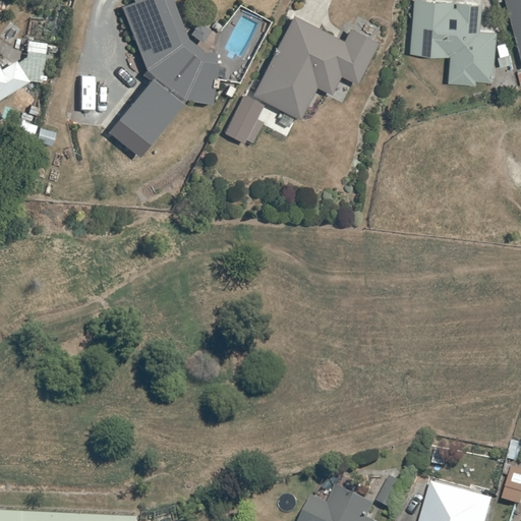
[(180,105),(184,100),(210,104),(216,61),(215,61),(216,53),(204,51),(187,39),(172,0),(131,0),(132,1),(120,6),(145,69),(141,73),(148,78),(116,119),(136,135),(128,147),(137,155),(147,142),(148,143),(179,103),(180,105)]
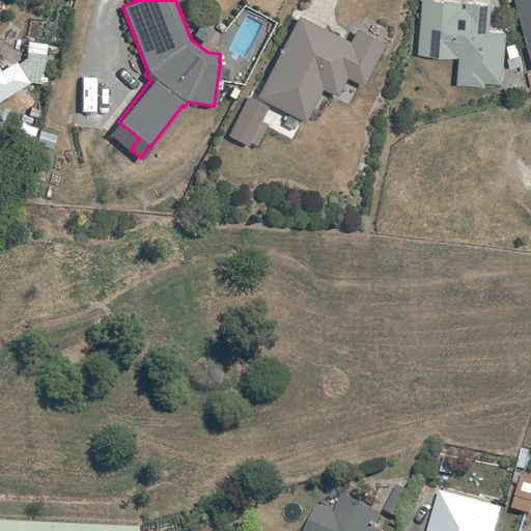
[(484,81),(501,83),(505,31),(488,30),(491,3),(465,1),(465,6),(462,6),(463,1),(450,0),(421,0),(417,53),(457,57),(455,83),(484,85),(484,81)]
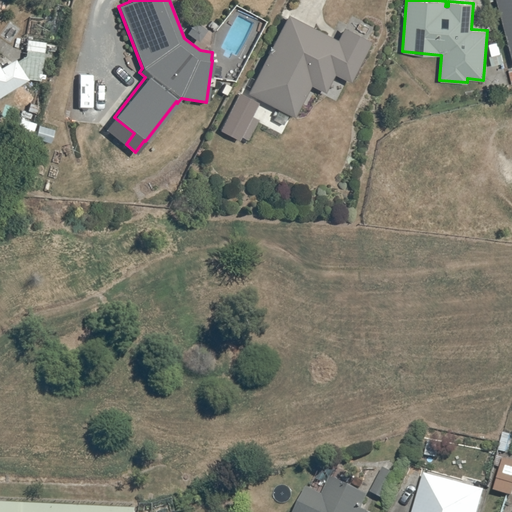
[(511,0),(495,0),(511,60),(511,0)]
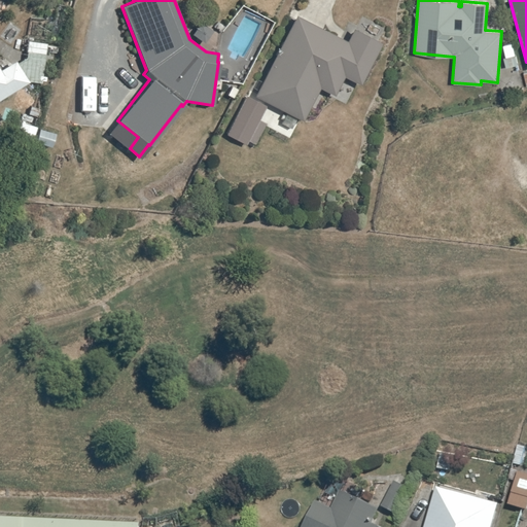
[(346,41),(296,15),(254,97),(302,121),(319,88),(334,96),(344,77),(360,85),(382,43),(353,29),(346,41)]
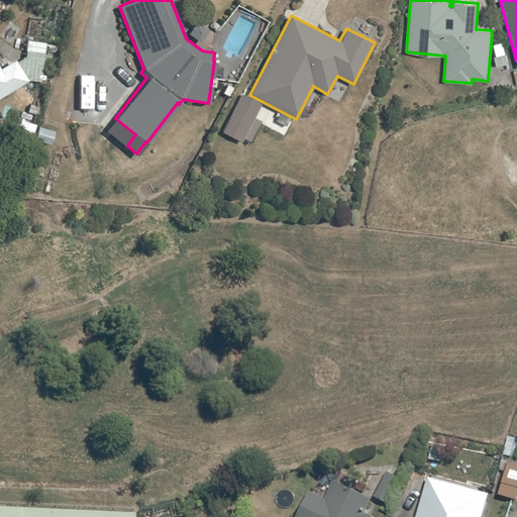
[(0,100),(30,82),(25,75),(17,60),(1,70),(0,68),(0,100)]
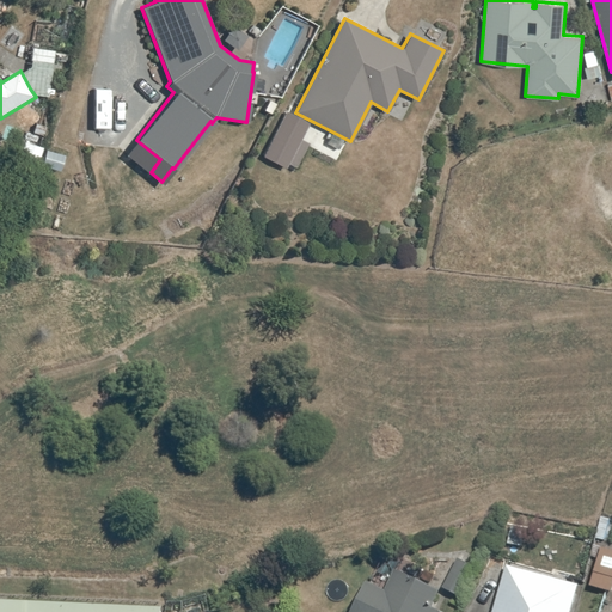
[(301,141),(310,126),(286,114),(263,158),(287,170),(289,164),(299,169),(311,145),(301,141)]
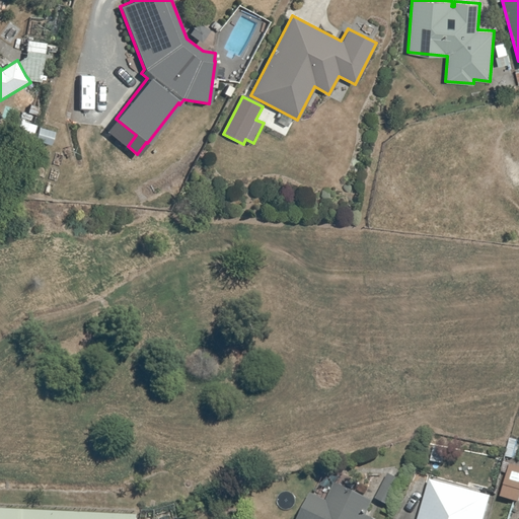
[(36,142),(52,146),(56,132),(41,128),(36,142)]
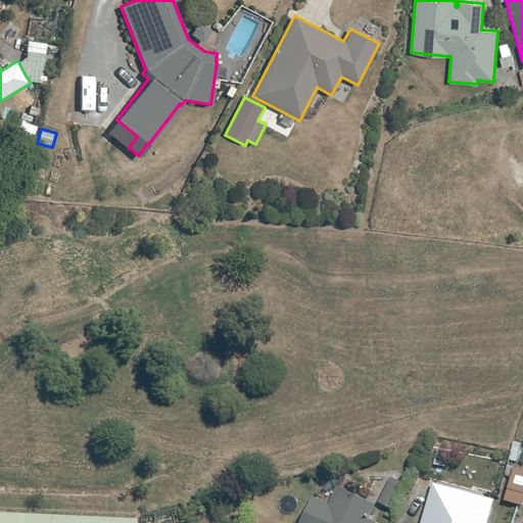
[(522,470),(518,469),(508,503),(522,506),(522,470)]
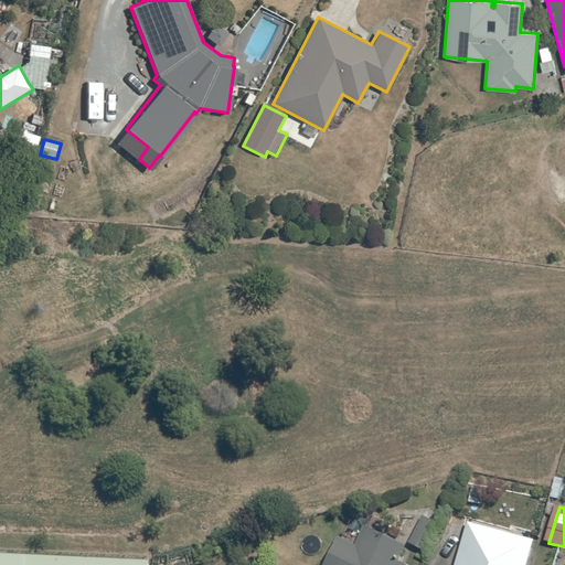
[(425,515),(412,544),(428,551),(440,522),(425,515)]
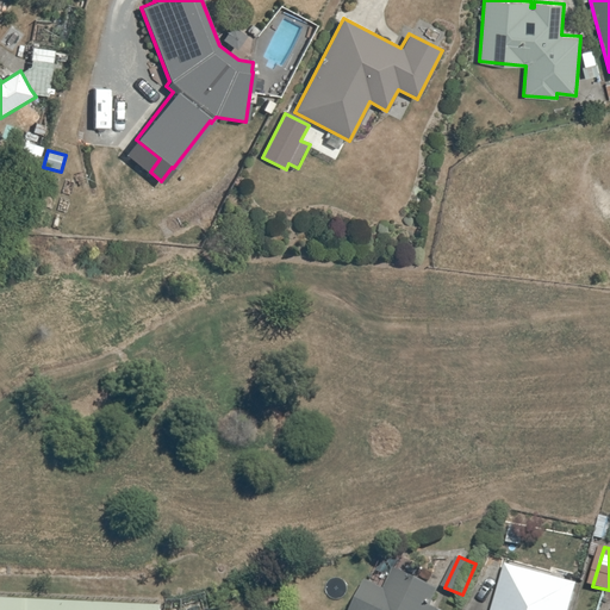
[(510,565),(497,609),(573,609),(580,585),(510,565)]
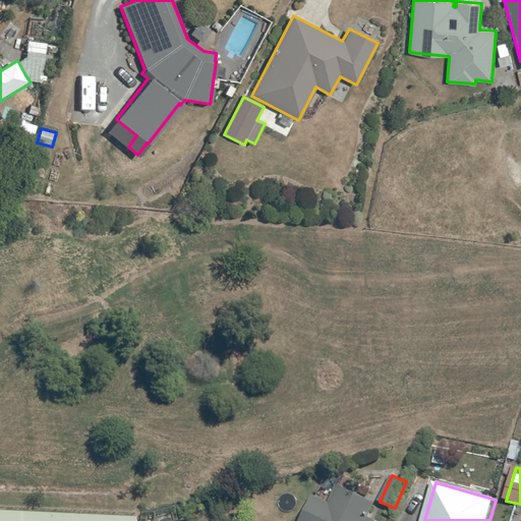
[(374,520),(371,519),(378,506),(339,487),(331,504),(315,497),(304,520),(374,520)]
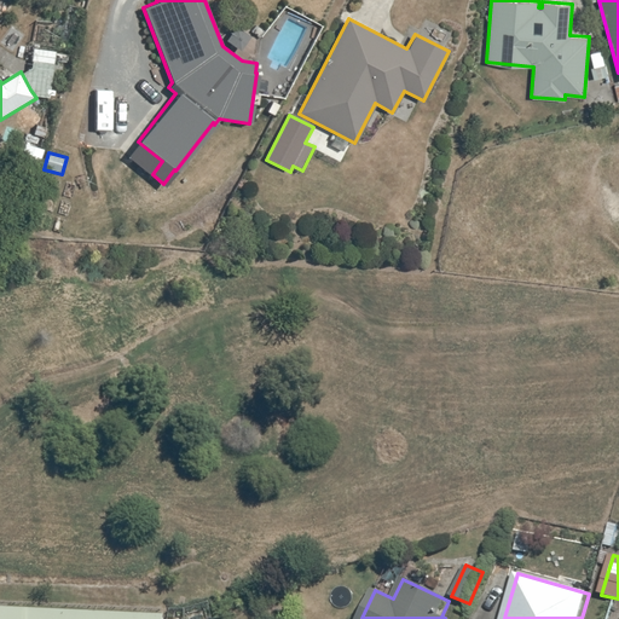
All buildings are outlined.
